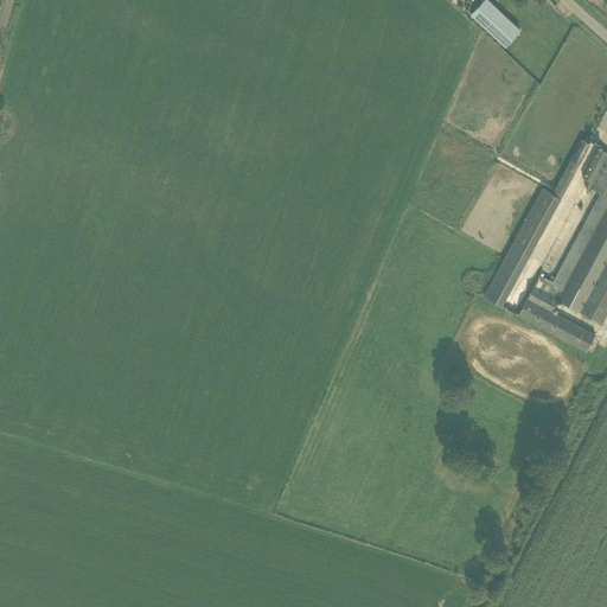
[(519,31),(492,5),(486,0),(483,0),(471,13),(506,46),(519,31)]
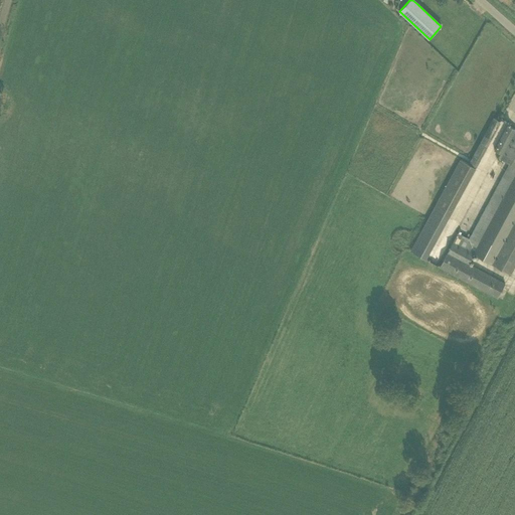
[(479,161),(500,121),(494,118),(473,157),(479,161)]
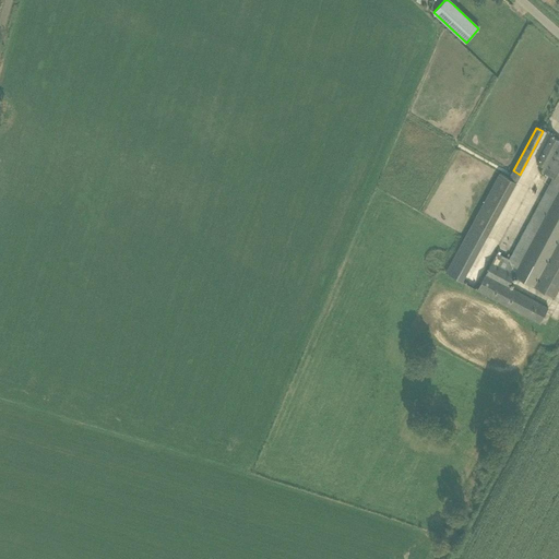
[(497,253),(486,274),(508,286),(513,276),(558,190),(558,140),(551,135),(536,163),(543,167),(540,170),(554,178),(509,260),(497,253)]
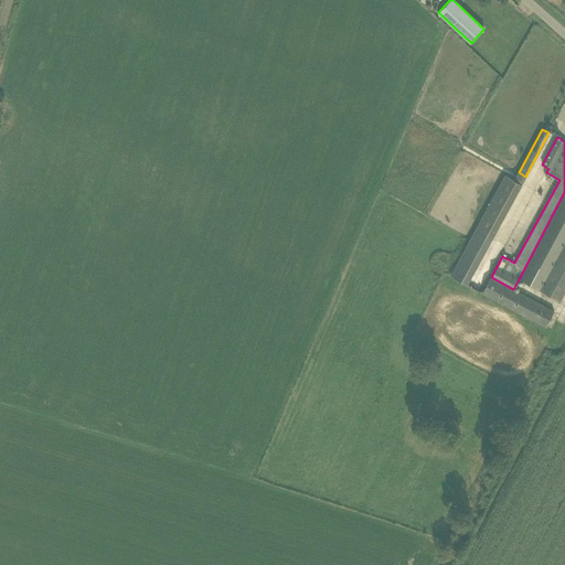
[(492,238),(521,184),(505,176),(476,231),(492,238)]
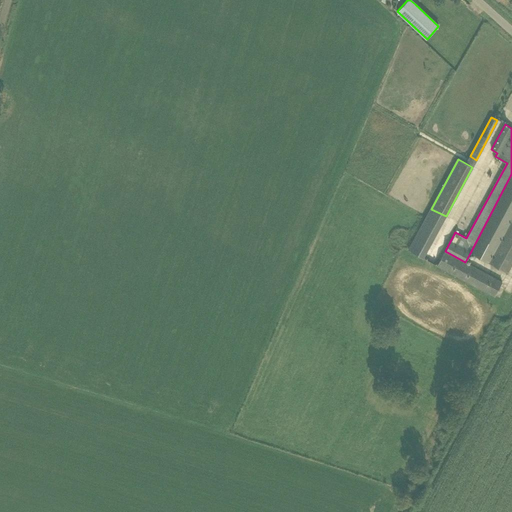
[(511,220),(511,174),(470,253),(489,263),(511,220)]
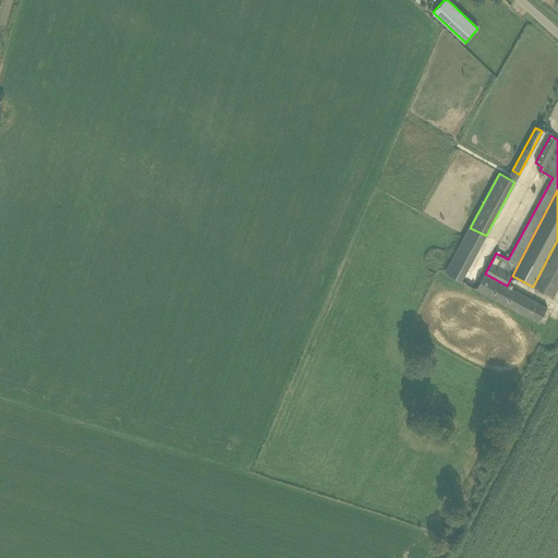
[(557,240),(533,287),(553,296),(557,287),(557,240)]
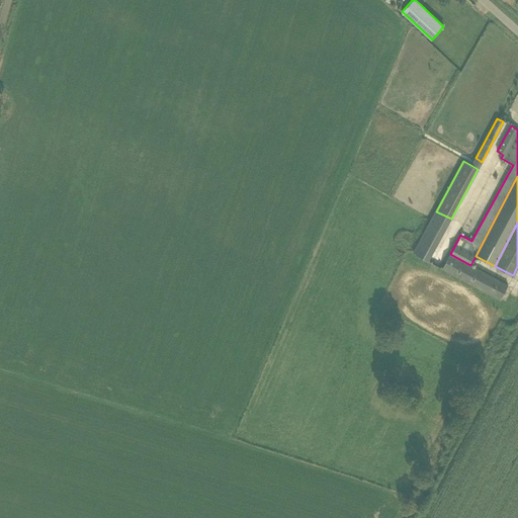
[(507,285),(470,265),(450,254),(442,268),(500,299),(507,285)]
